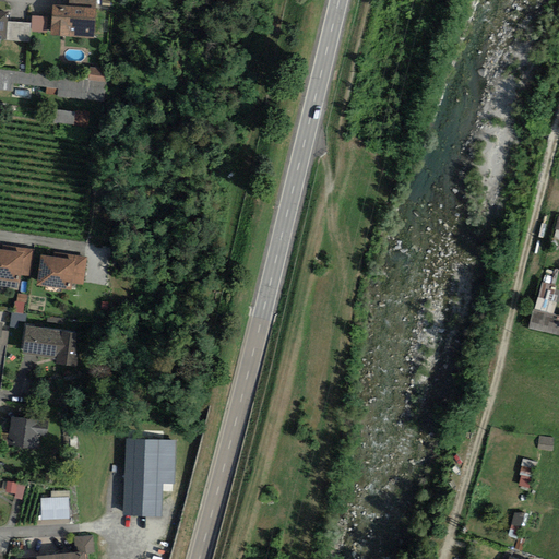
[(95,8),(54,4),(50,35),(93,38),(95,8)]
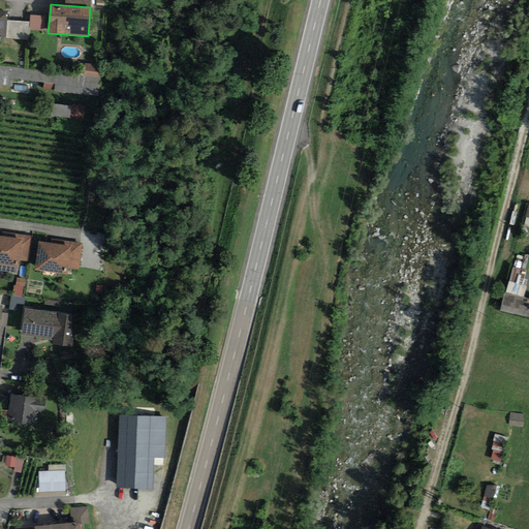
[(32,30),(47,31),(47,16),(32,14),(32,30)]
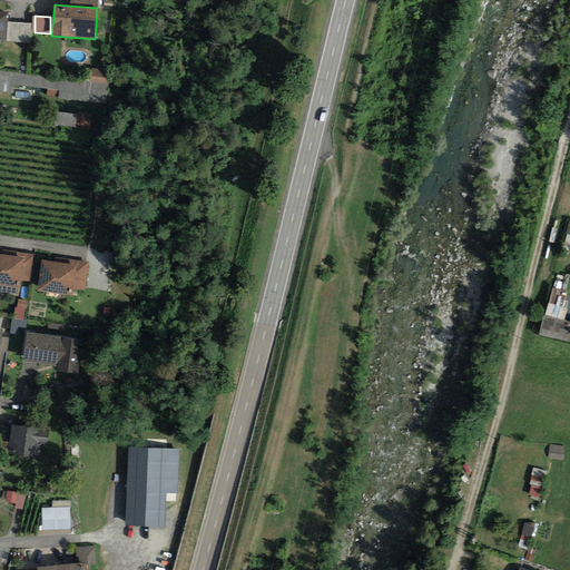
[(110,84),(110,70),(92,69),(92,82),(110,84)]
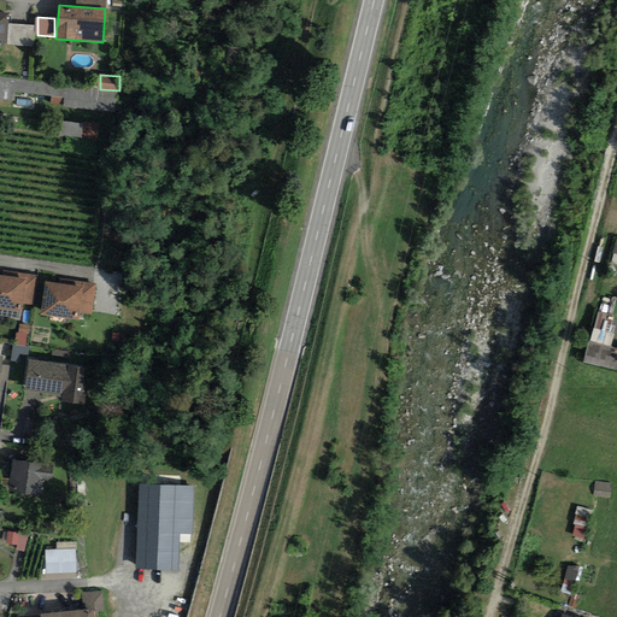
[(63,137),(100,137),(100,122),(63,122),(63,137)]
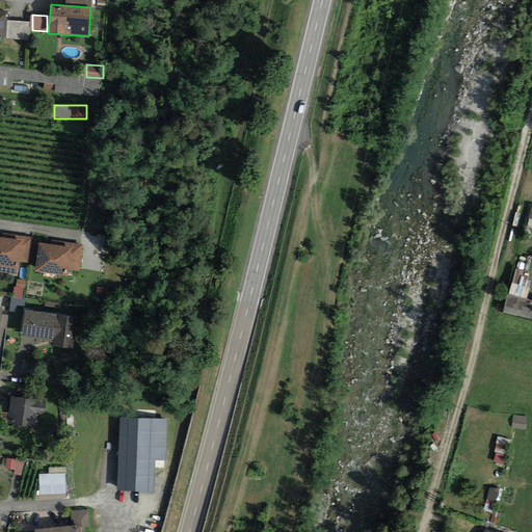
[(2,237),(0,236),(0,265),(20,268),(21,262),(29,263),(32,237),(3,233),(2,237)]
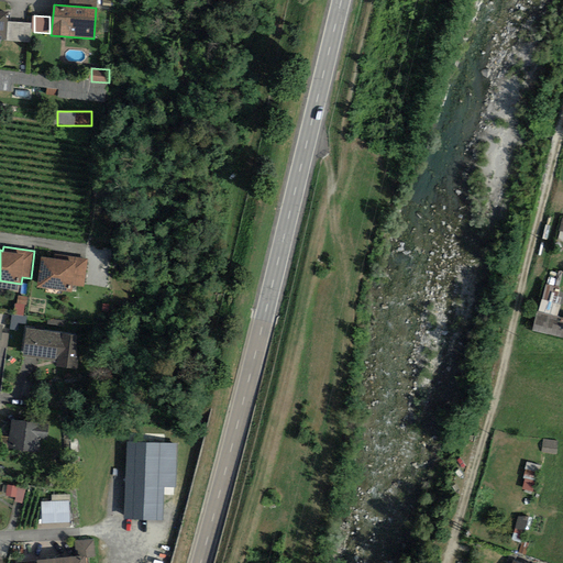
[(53,258),(41,257),(37,286),(70,290),(72,285),(84,286),(88,256),(54,252),(53,258)]
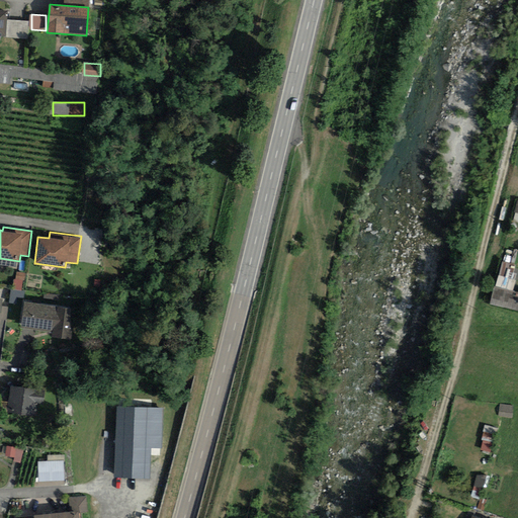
[(515,265),(501,262),(491,304),(517,310),(517,290),(514,289),(516,279),(511,278),(515,265)]
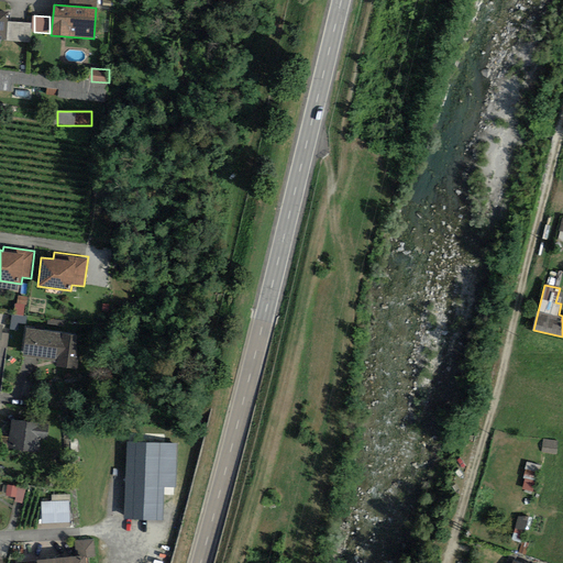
[(26,313),(29,296),(19,296),(18,313),(26,313)]
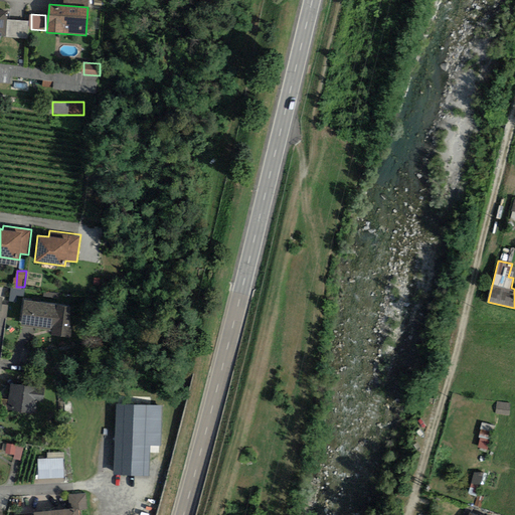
[(70,306),(24,298),(20,323),(54,328),(53,333),(71,336),(69,315),(70,306)]
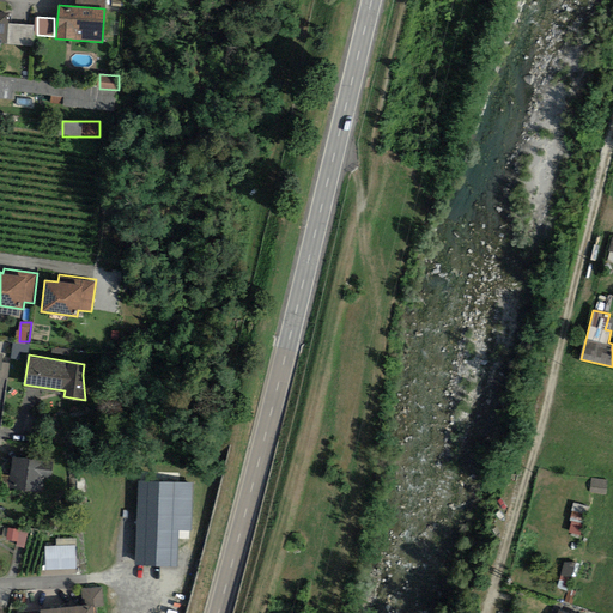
[(53,461),(13,455),(8,487),(42,493),(44,477),(50,478),(53,461)]
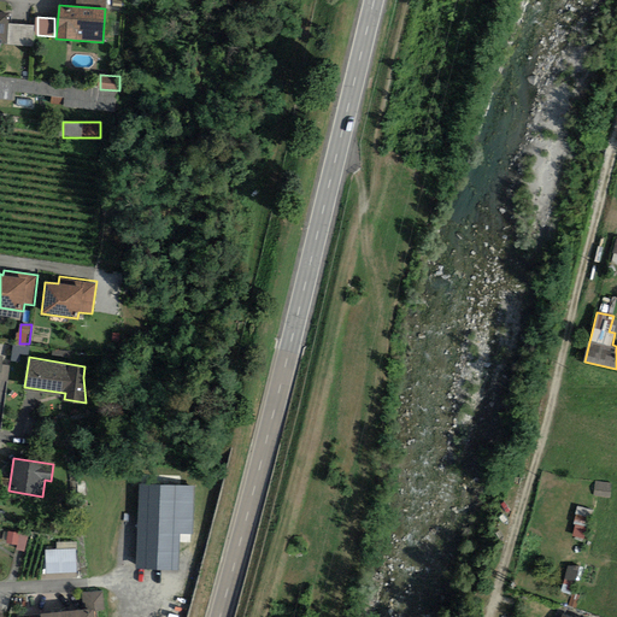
[(207,483),(141,481),(137,566),(182,568),(183,532),(205,533),(207,483)]
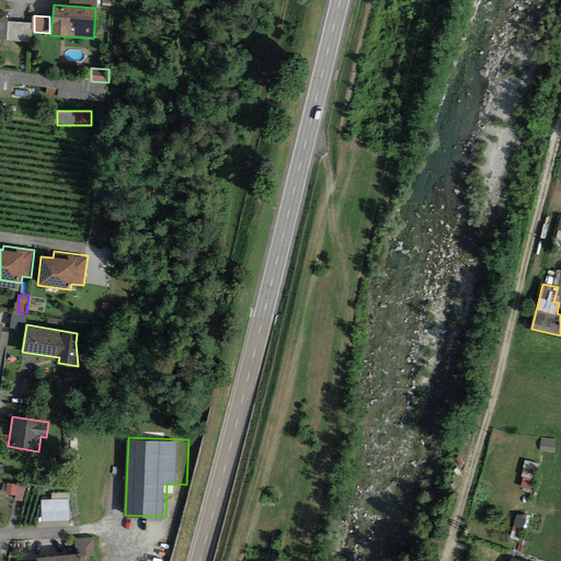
[(557,438),(541,437),(540,450),(556,451),(557,438)]
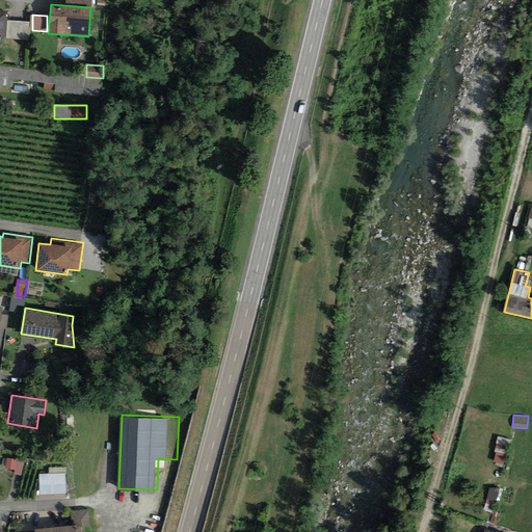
[(498,436),(496,443),(498,444),(495,452),(497,453),(494,461),(506,466),(513,442),(498,436)]
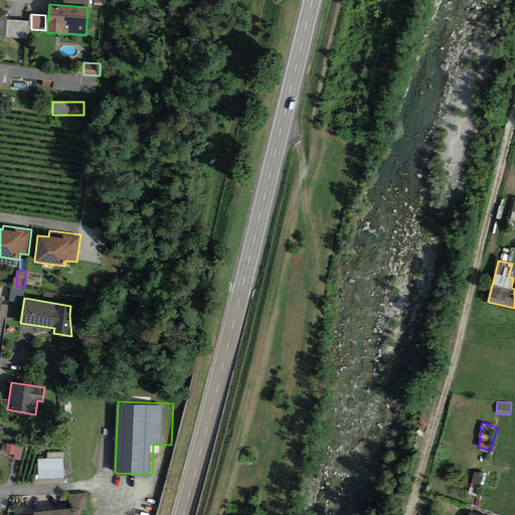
[(24,445),(6,441),(4,450),(14,452),(13,456),(18,457),(21,458),(24,445)]
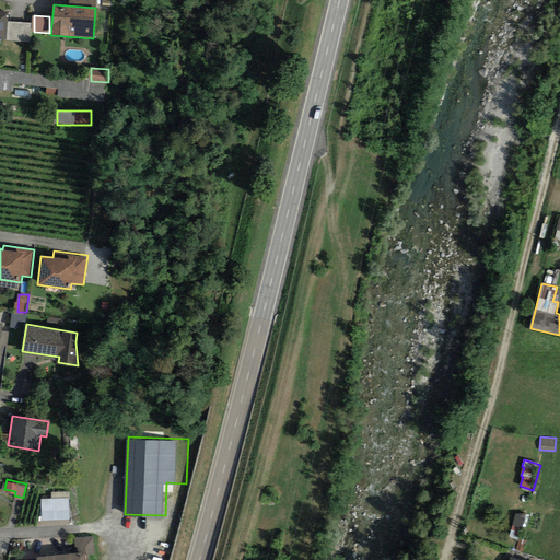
[(71,496),(43,496),(43,523),(71,523),(71,496)]
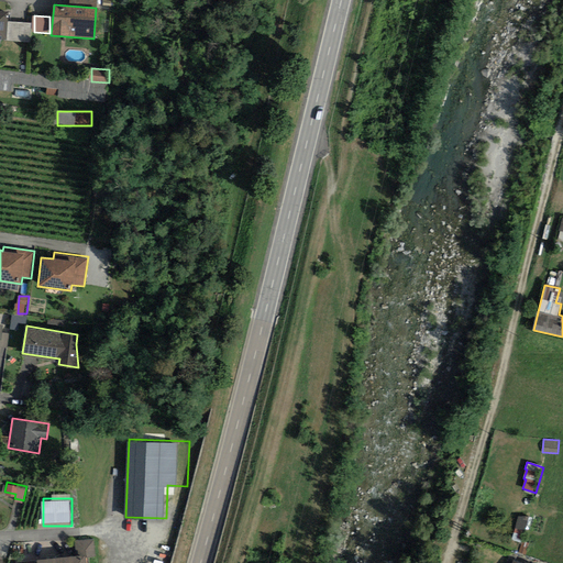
[(529,517),(518,517),(511,539),(521,543),(525,531),(529,517)]
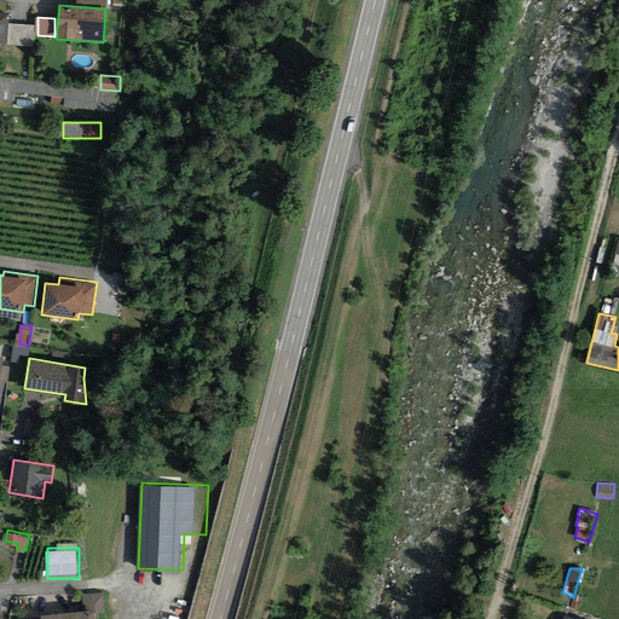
[(578,611),(582,599),(574,596),(571,608),(578,611)]
